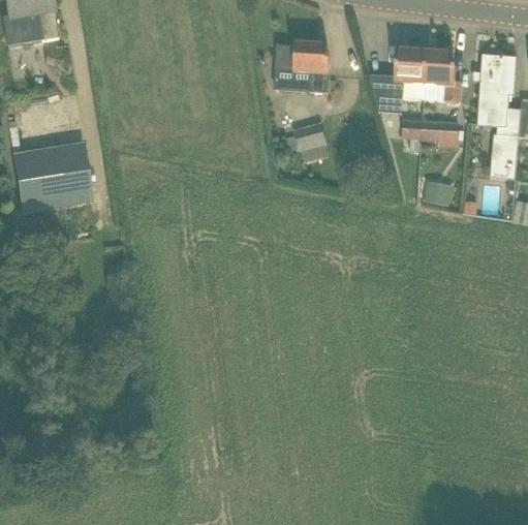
[(5,0),(8,16),(4,17),(7,35),(40,31),(40,37),(57,35),(52,0),(5,0)]
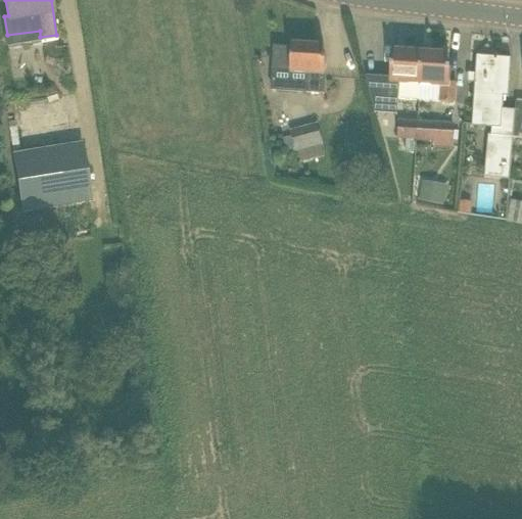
[(323,56),(324,44),(292,42),(292,46),(274,45),(273,68),(290,69),(290,71),(307,72),(306,90),(324,91),(326,56),(323,56)]
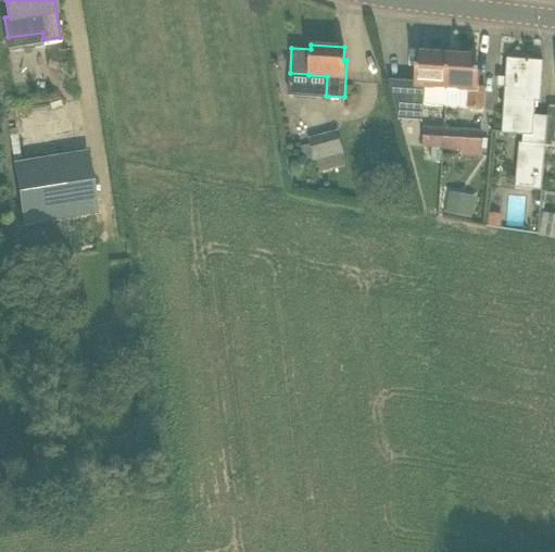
[(424,87),(445,88),(449,53),(419,51),(418,67),(416,66),(415,80),(408,80),(407,101),(423,102),(424,87)]
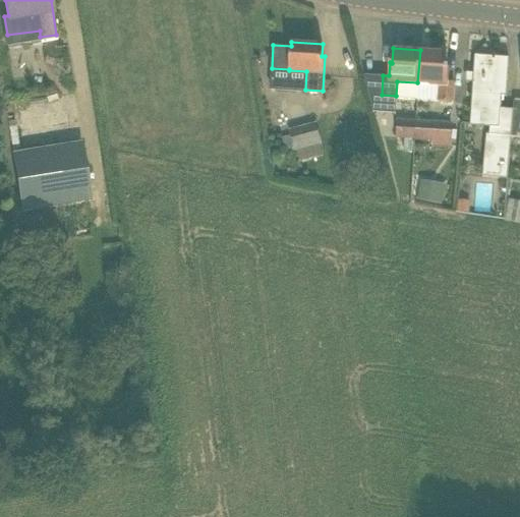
[(420,50),(417,82),(439,84),(438,98),(453,99),(454,79),(448,79),(449,66),(446,66),(447,51),(420,50)]
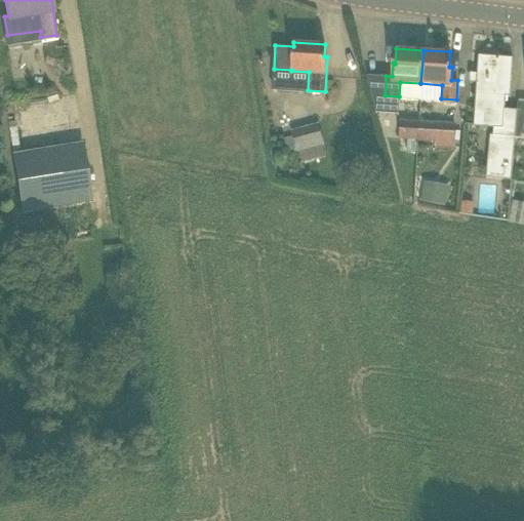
[(478,53),(476,92),(474,120),(492,121),(492,125),(502,125),(505,93),(510,94),(512,55),(498,55),(498,53),(496,53),(496,57),(479,56),(479,53),(478,53)]
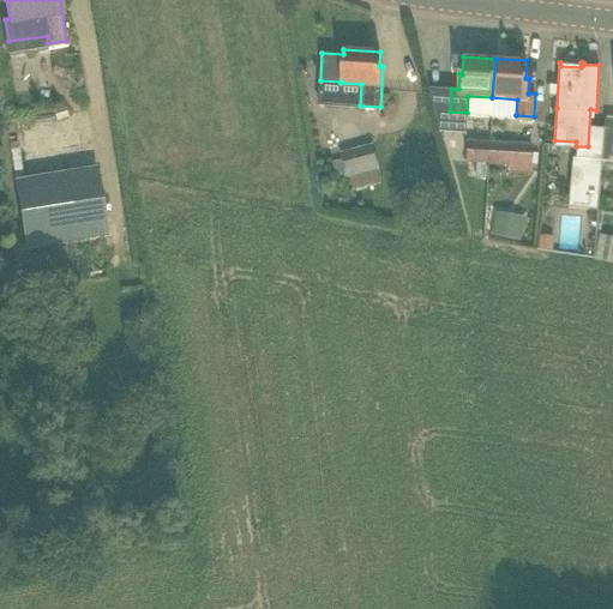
[(467,158),(488,160),(490,138),(468,137),(467,158)]
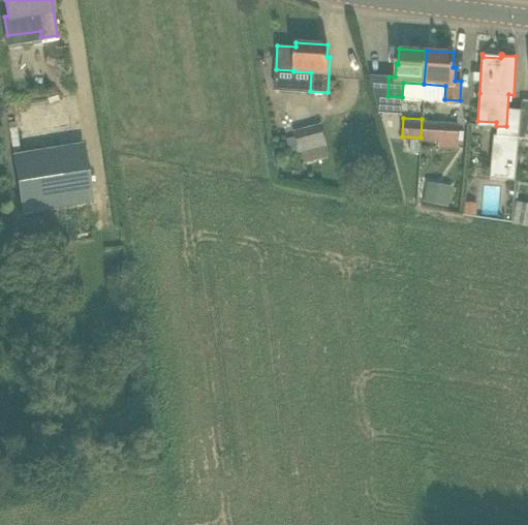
[(422,119),(421,137),(439,140),(438,144),(458,144),(459,121),(422,119)]
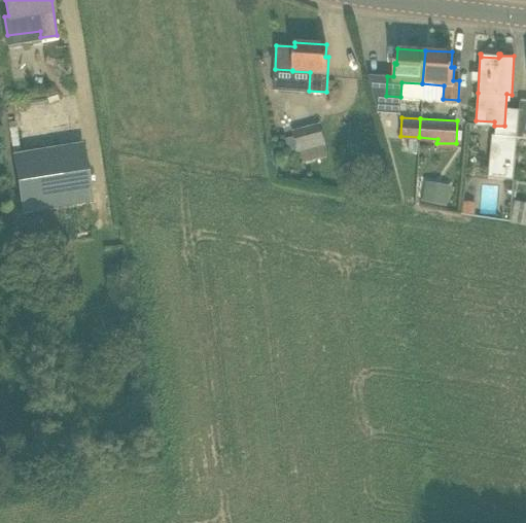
[(299,149),(323,142),(325,142),(319,120),(292,128),(299,149)]
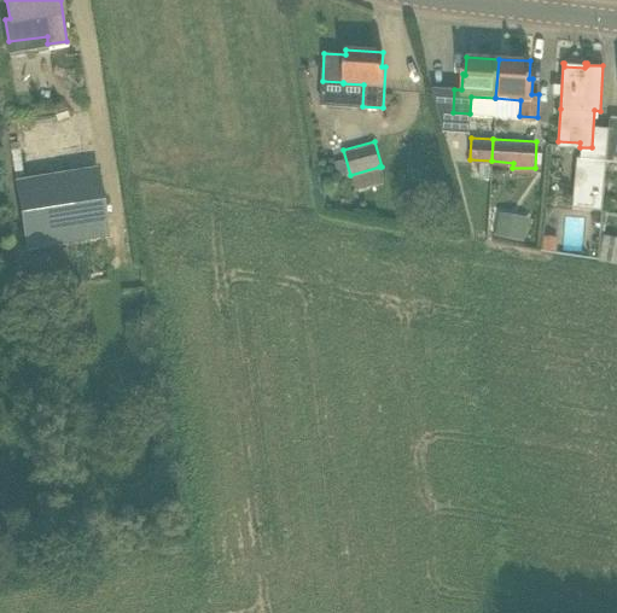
[(583,184),(575,184),(572,206),(603,209),(606,159),(586,157),(583,184)]
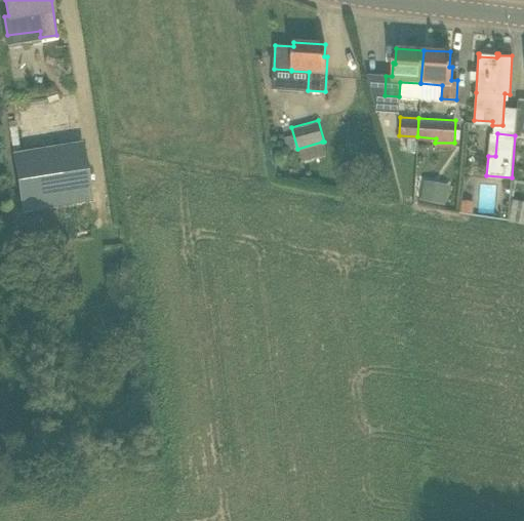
[(22,209),(91,199),(82,142),(12,153),(22,209)]
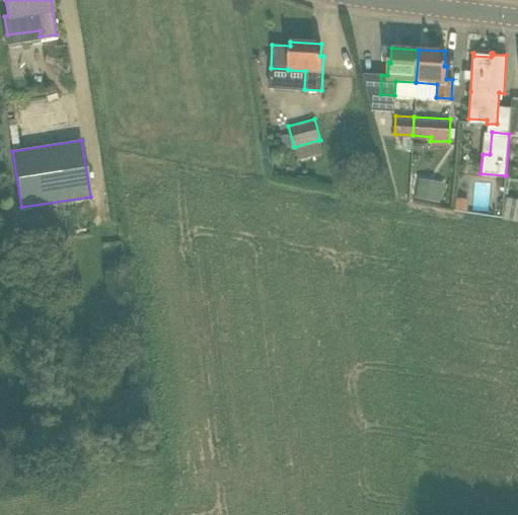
[(442,192),(417,188),(415,198),(440,202),(442,192)]
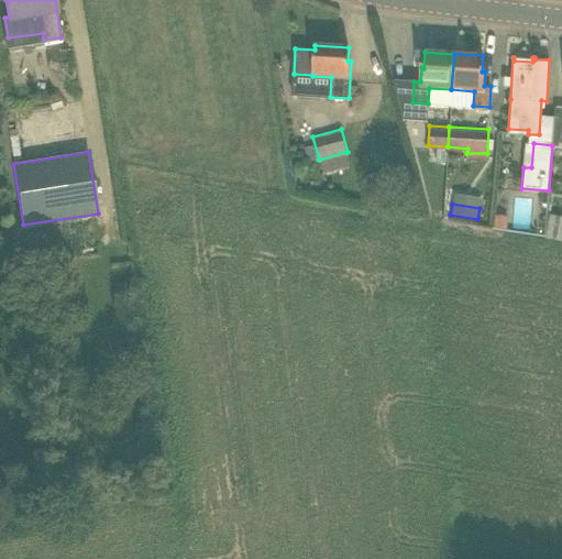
[(561,238),(561,215),(548,212),(544,236),(561,238)]
